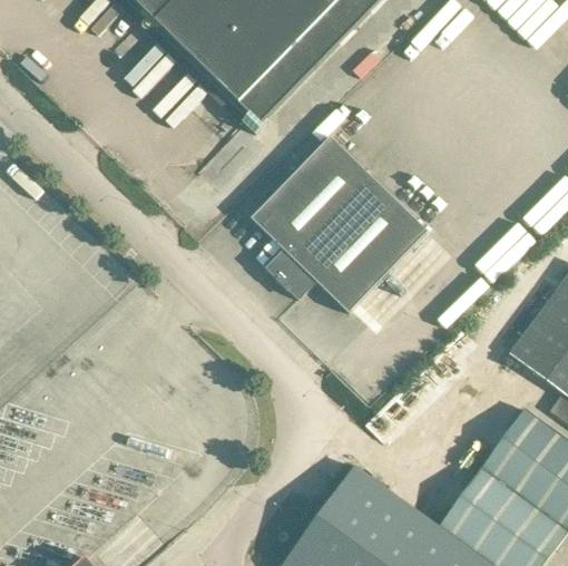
[(131,0),(258,123),(378,0),(131,0)]
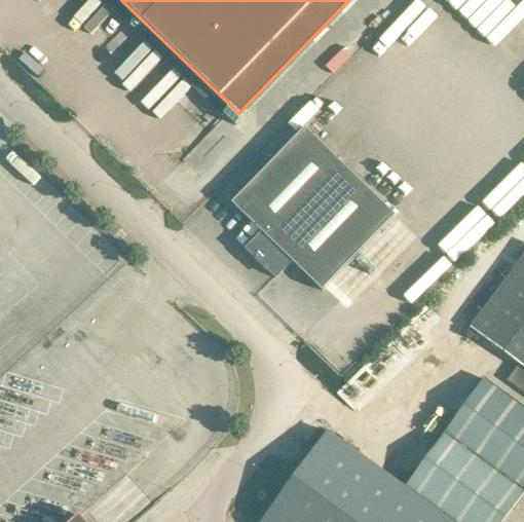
[(450,0),(484,36),(522,0),(450,0)]
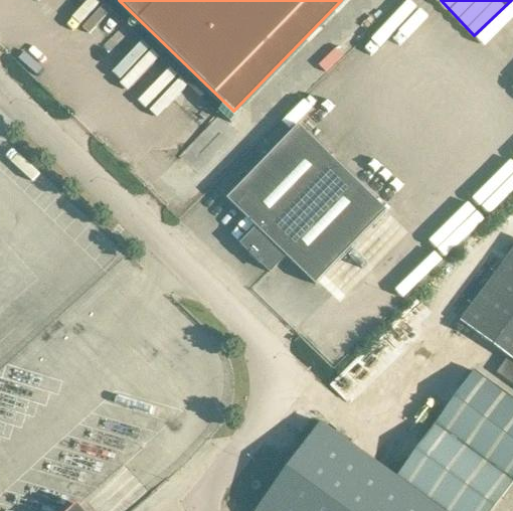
[(385,208),(371,194),(298,123),(226,196),(255,225),(240,241),(248,249),(247,251),(259,262),(260,261),(269,269),(285,252),(314,282),(385,208)]
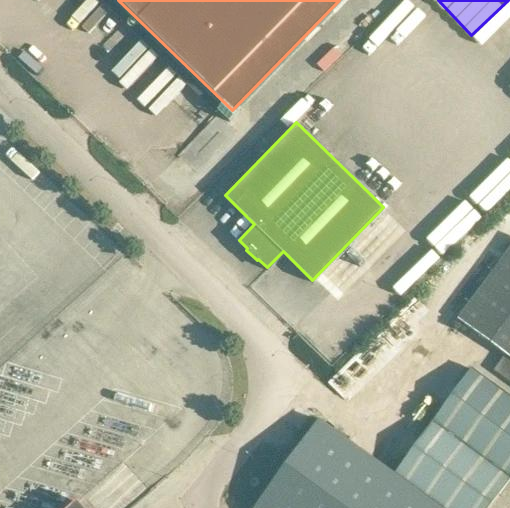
[(509,243),(456,316),(509,355),(509,243)]
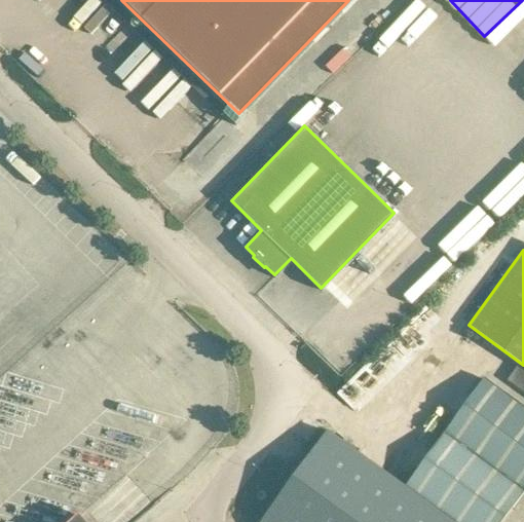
[(342,369),(383,329),(353,298),(312,339),(342,369)]
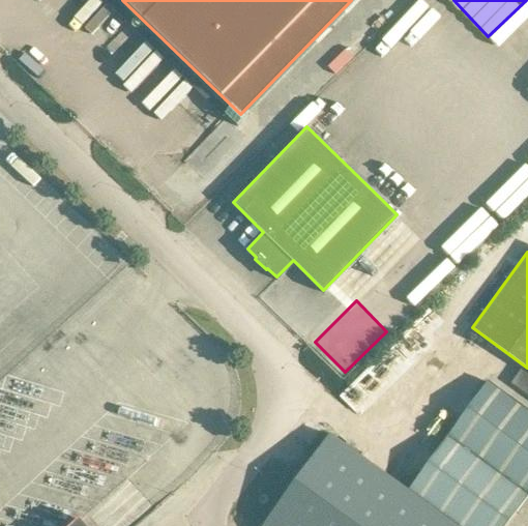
[(502,525),(527,492),(527,408),(487,378),(408,487),(461,525),(502,525)]
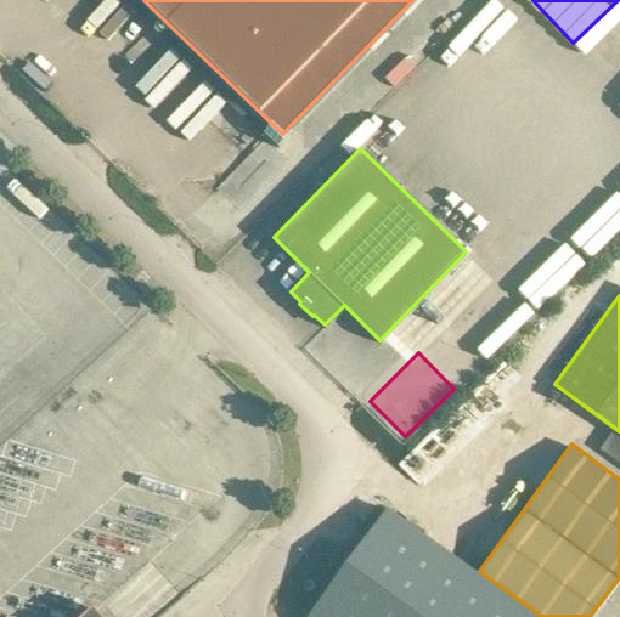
[(305,616),(541,616),(479,571),(477,573),(385,507),(305,616)]
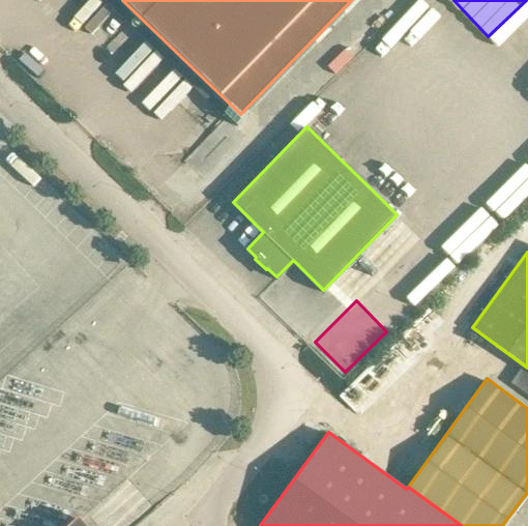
[(87,525),(79,517),(67,525),(87,525)]
